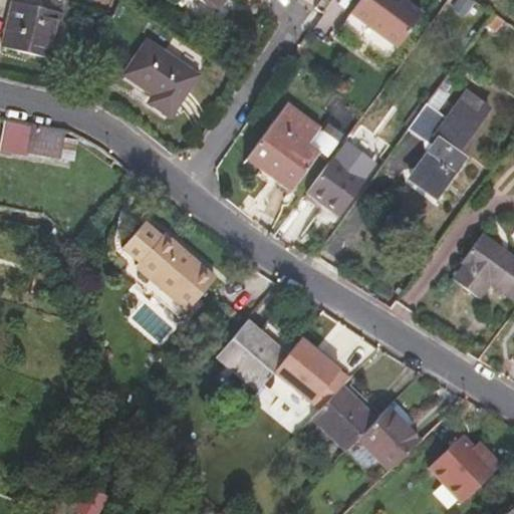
[(50,59),(64,0),(11,0),(0,47),(50,59)]
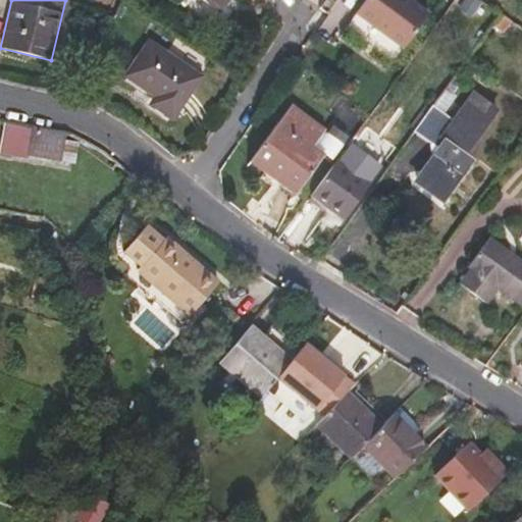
[(202,0),(217,10),(224,0),(202,0)]
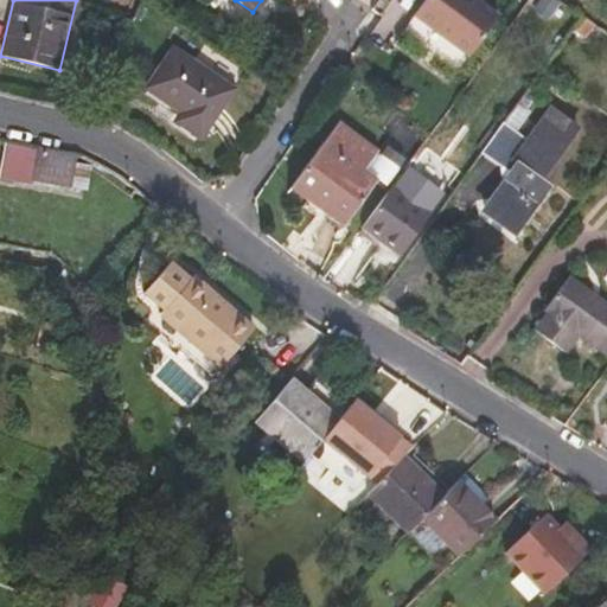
[(499,16),(477,0),(423,0),(402,31),(443,63),(454,49),(467,58),(499,16)]
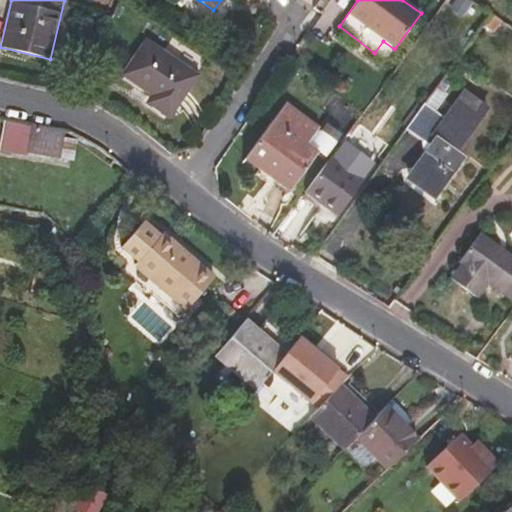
[(167,114),(194,75),(146,42),(124,73),(154,94),(149,102),(167,114)]
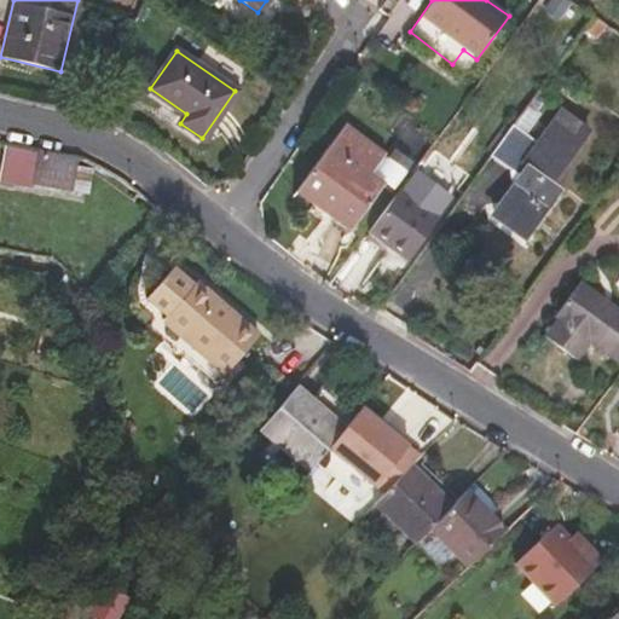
[(514,125),(527,134),(542,115),(536,110),(543,98),(536,93),(514,125)]
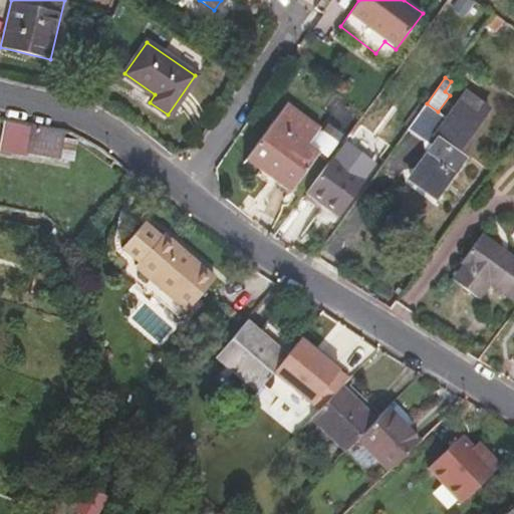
[(439,196),(467,157),(460,153),(492,107),(466,88),(445,116),(438,111),(427,103),(407,130),(430,146),(409,175),(439,196)]
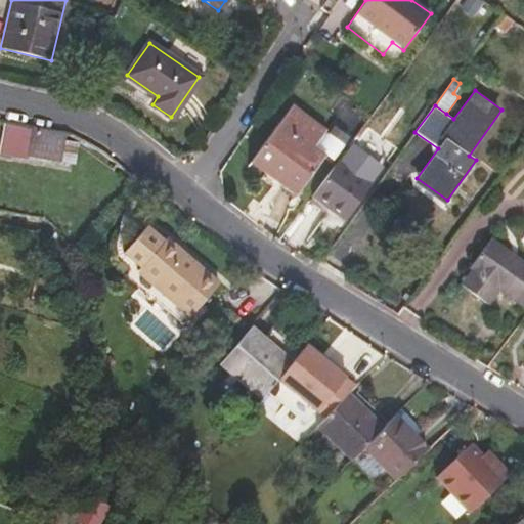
[(312,148),(324,132),(291,107),(251,161),(295,197),(323,158),(312,148)]
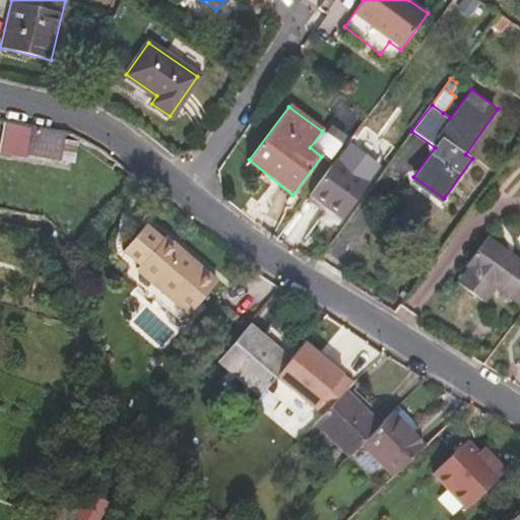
[(0,154),(24,160),(26,153),(48,157),(61,159),(63,141),(65,130),(54,128),(33,124),(30,133),(4,127),(0,143),(0,154)]
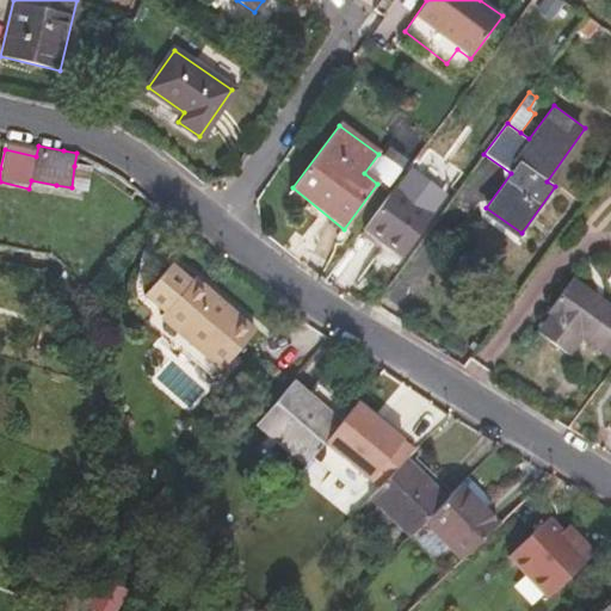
[(74,166),(72,187),(88,191),(93,168),(74,166)]
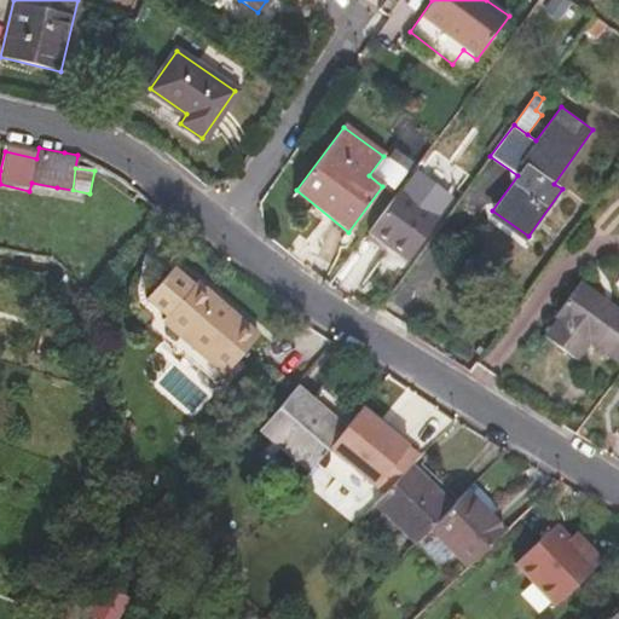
[(406,261),(439,217),(399,187),(366,232),(406,261)]
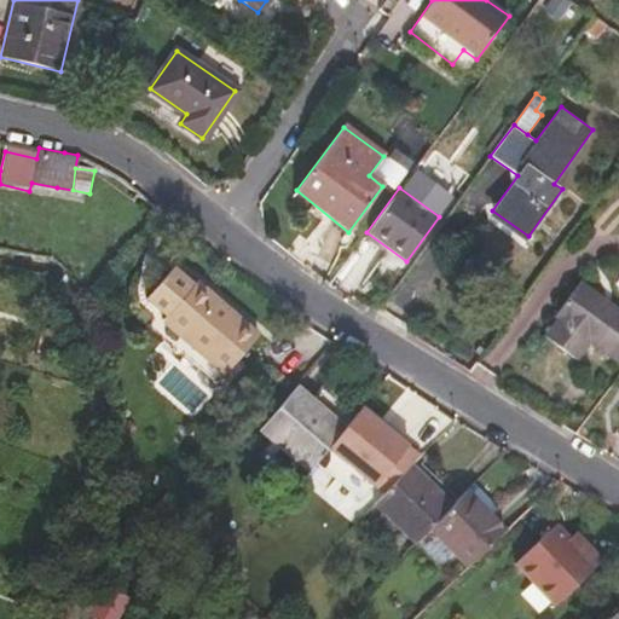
[(225,374),(258,335),(197,282),(195,284),(173,266),(145,299),(167,317),(166,318),(194,343),(192,345),(225,374)]
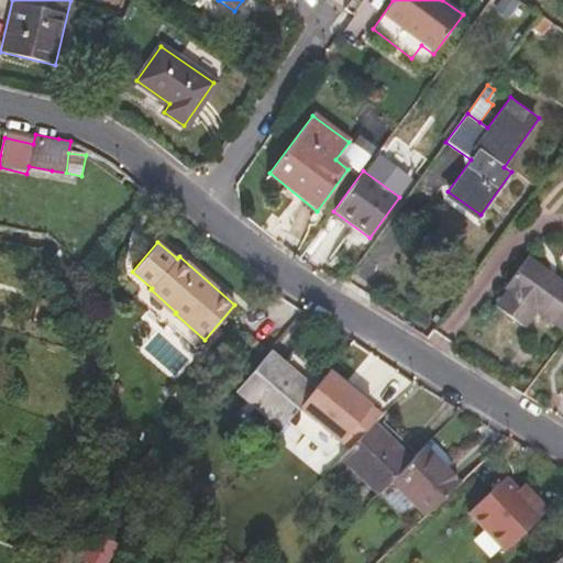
[(562,282),(528,256),(504,288),(507,290),(496,306),(525,326),(536,310),(562,330),(562,282)]
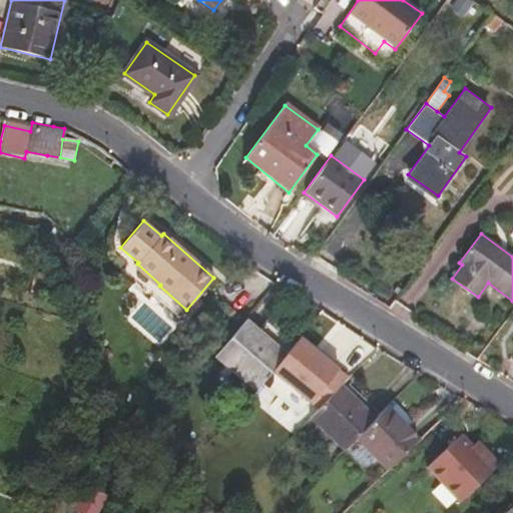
[(34,271),(31,284),(42,286),(45,273),(34,271)]
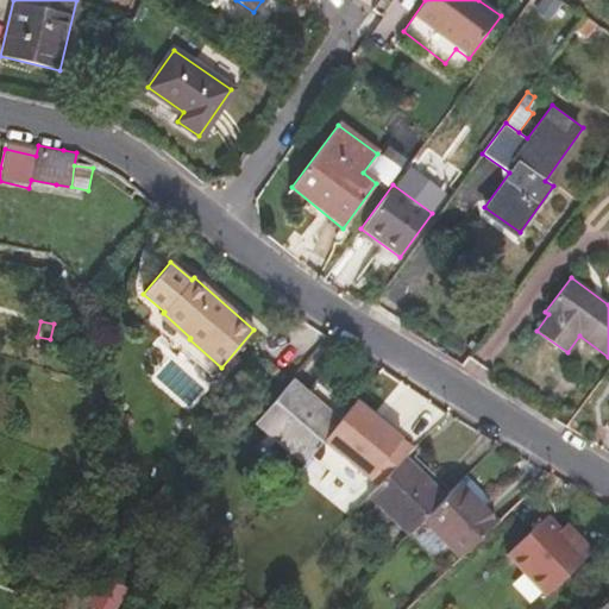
[(290,380),(255,421),(278,441),(313,400),(290,380)]
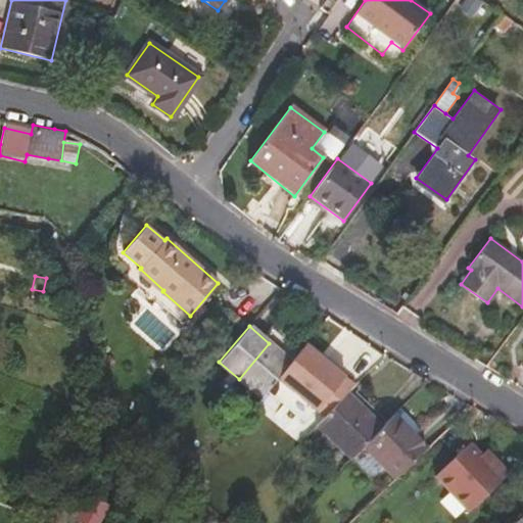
[(346,377),(304,341),(290,362),(278,377),(320,411),(346,377)]
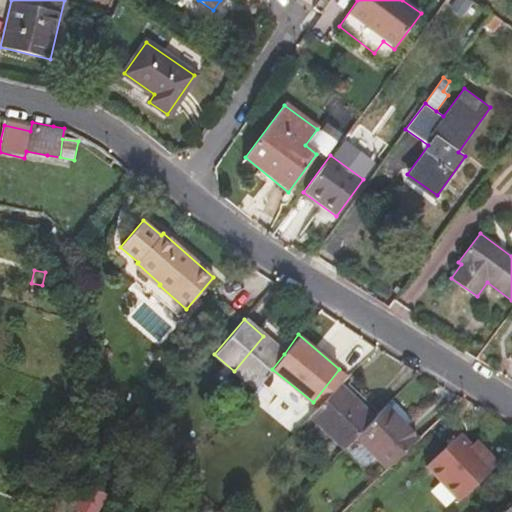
[(263,336),(234,371),(256,389),(272,369),(284,354),(263,336)]
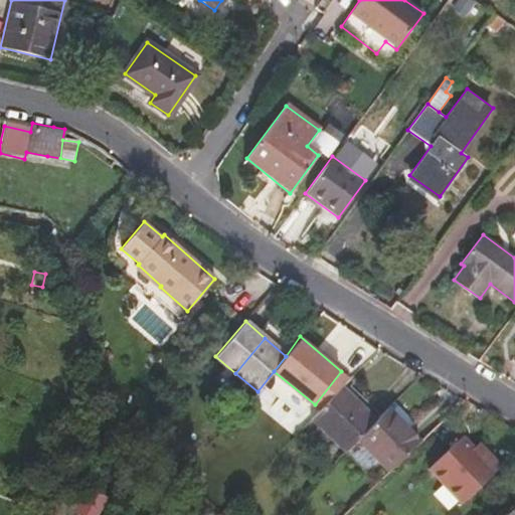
[(343,388),(313,419),(346,453),(357,442),(359,440),(377,420),(343,388)]
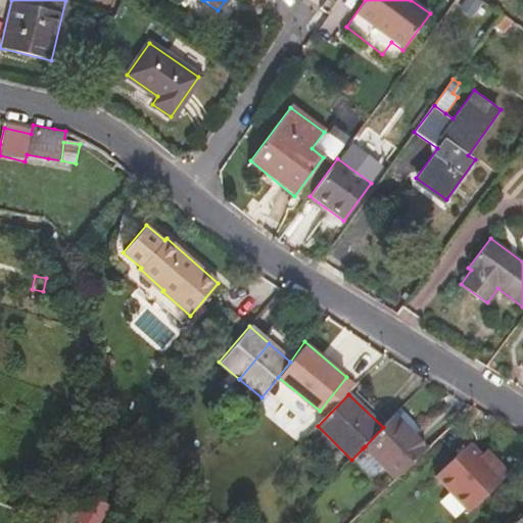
[(383,427),(365,446),(395,478),(426,449),(394,416),(385,426),(383,427)]
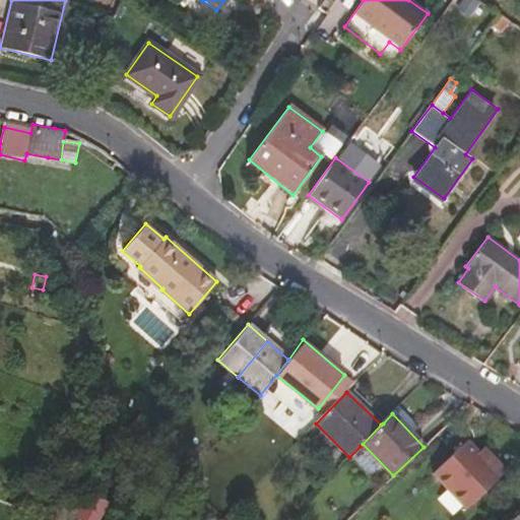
[(505,468),(486,450),(482,454),(476,448),(468,439),(433,473),(464,507),(505,468)]
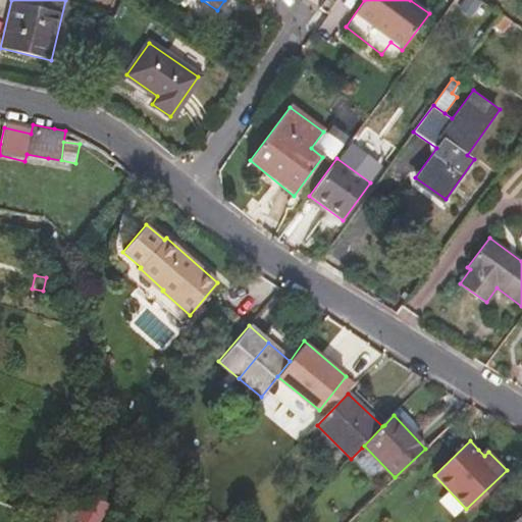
[(488,452),(483,446),(478,450),(484,456),(488,452)]
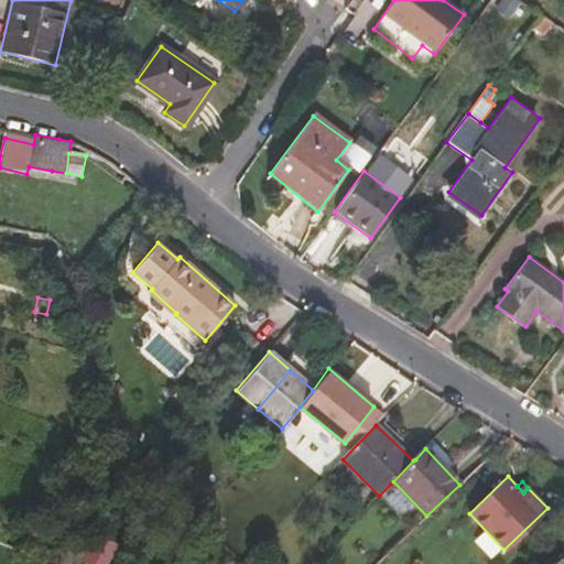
[(78,531),(58,563),(79,563),(105,519),(95,516),(85,534),(78,531)]
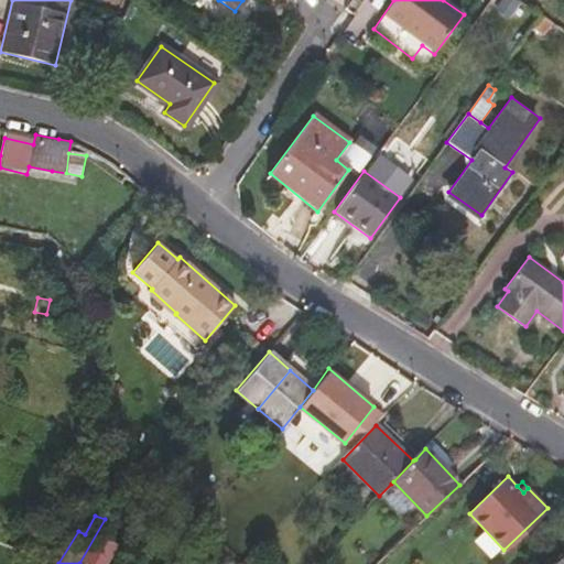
[(192,563),(182,552),(174,563),(192,563)]
